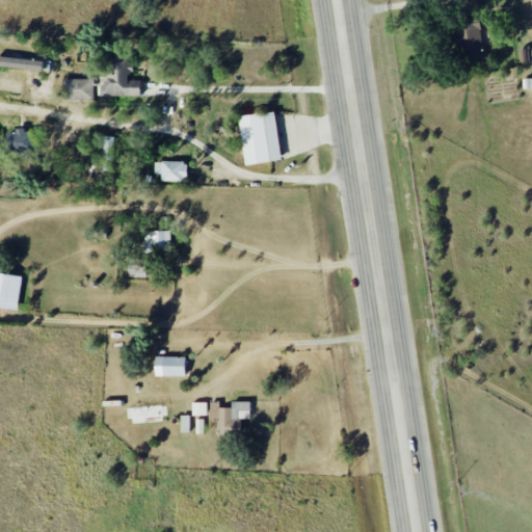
[(485,57),(479,18),(458,21),(464,61),(485,57)]
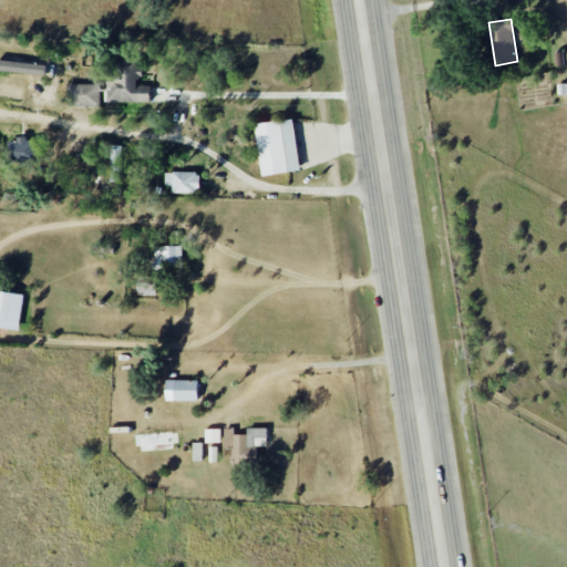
[(109,102),(150,103),(150,85),(141,85),(141,58),(109,58),(109,102)]
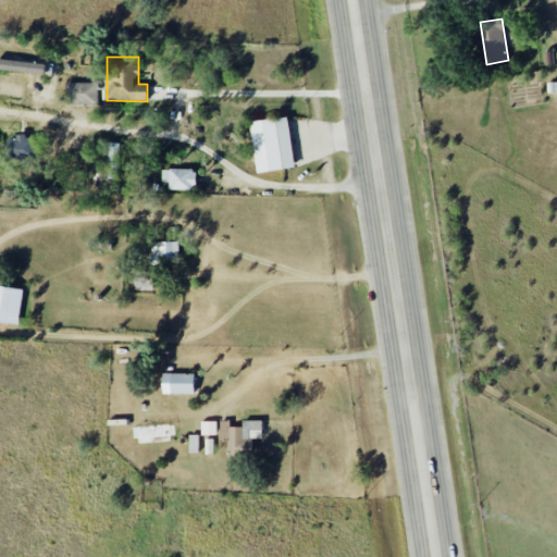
[(0,69),(45,75),(46,65),(0,58),(0,69)]
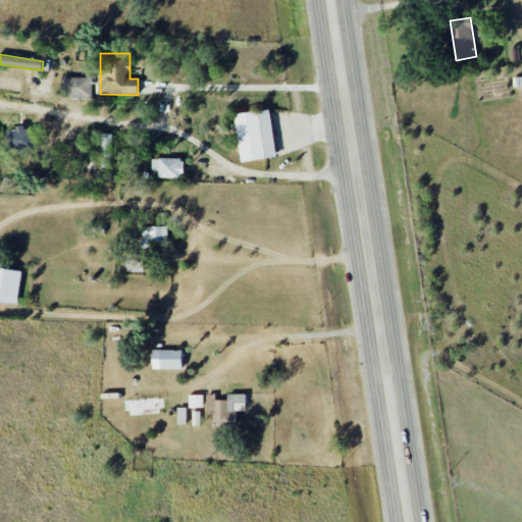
[(92,77),(62,77),(62,99),(92,99),(92,77)]
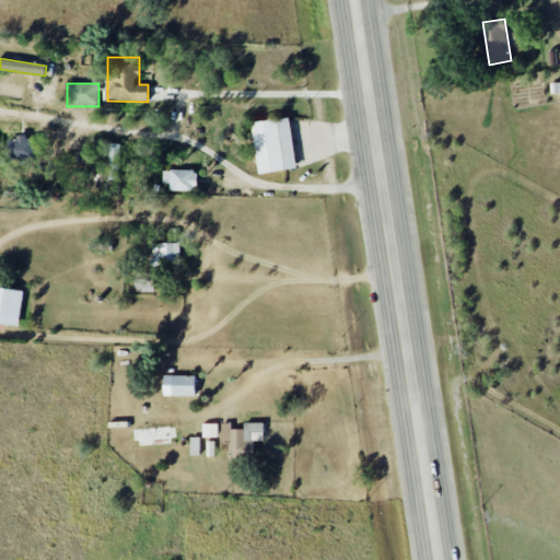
[(291,118),(253,123),(257,174),(296,170),(291,118)]
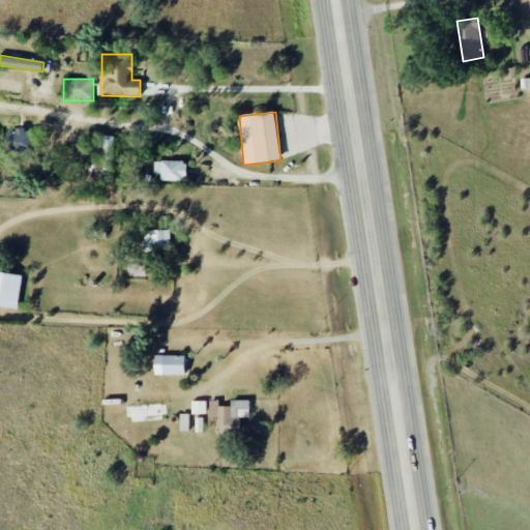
[(9,152),(36,151),(35,129),(8,130),(9,152)]
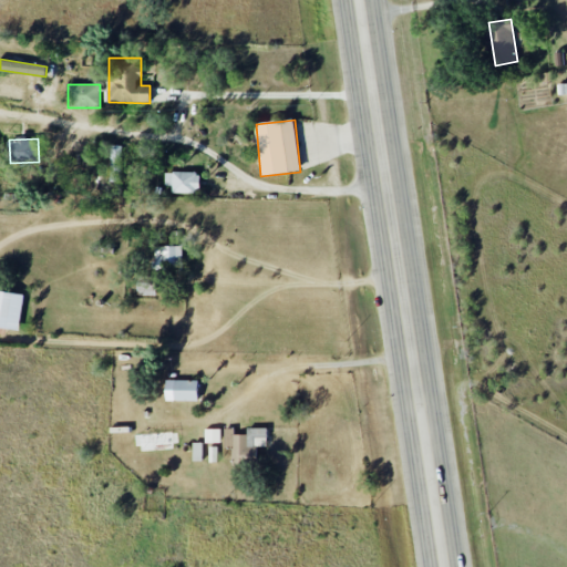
[(123,146),(112,145),(111,183),(122,183),(123,146)]
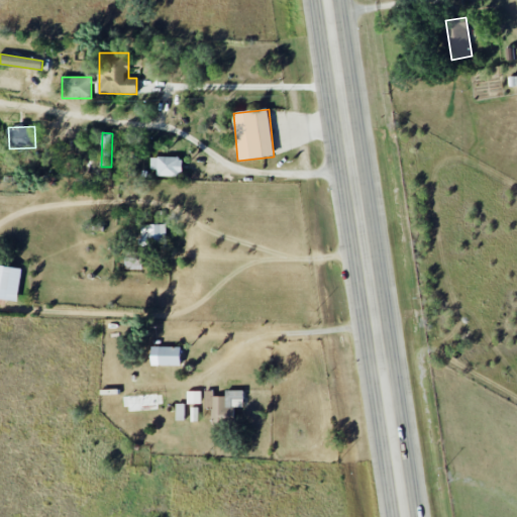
[(158,176),(183,176),(183,158),(151,157),(151,169),(158,169),(158,176)]
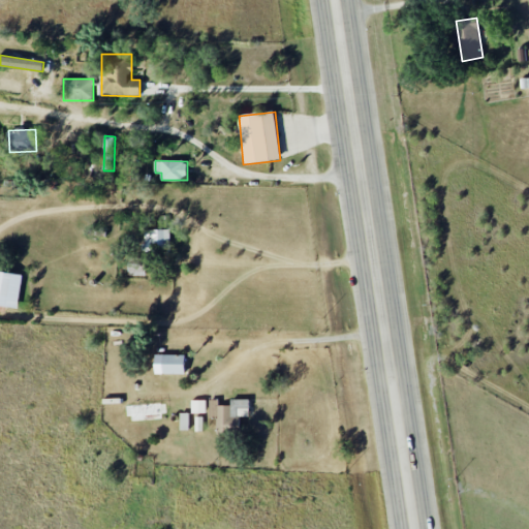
[(169,229),(145,230),(145,248),(170,247),(169,229)]
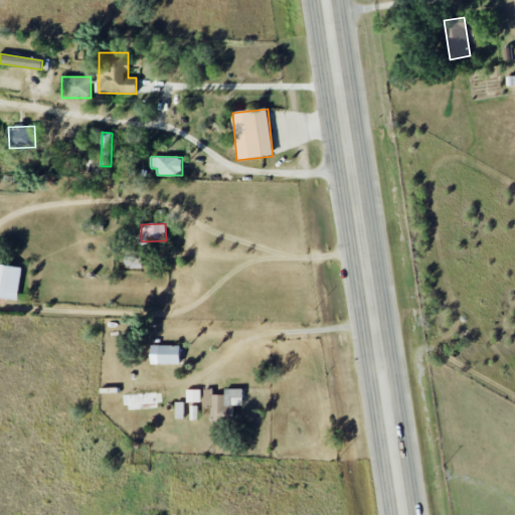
[(21,267),(0,265),(0,298),(18,300),(21,267)]
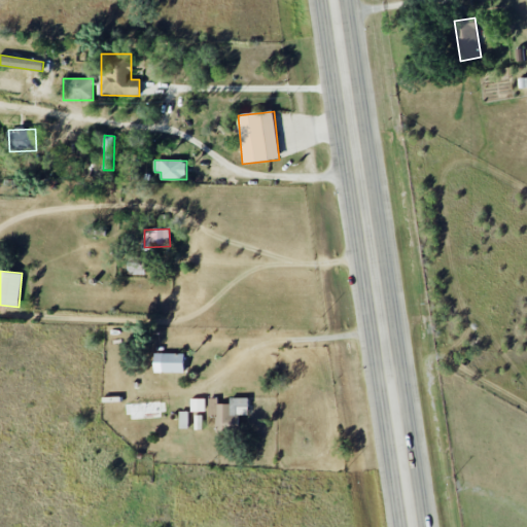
[(154,374),(184,374),(184,354),(154,354),(154,374)]
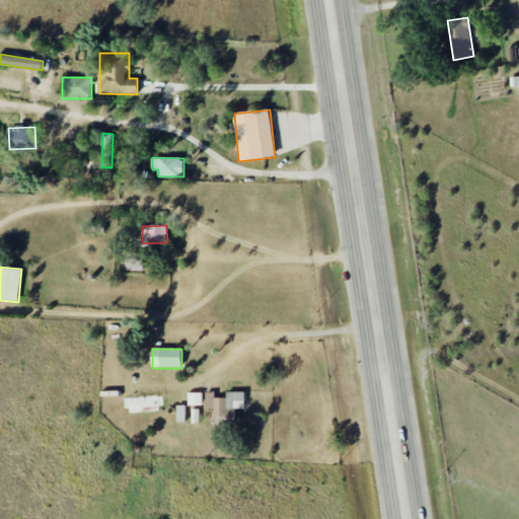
[(189,405),(202,405),(203,392),(189,392),(189,405)]
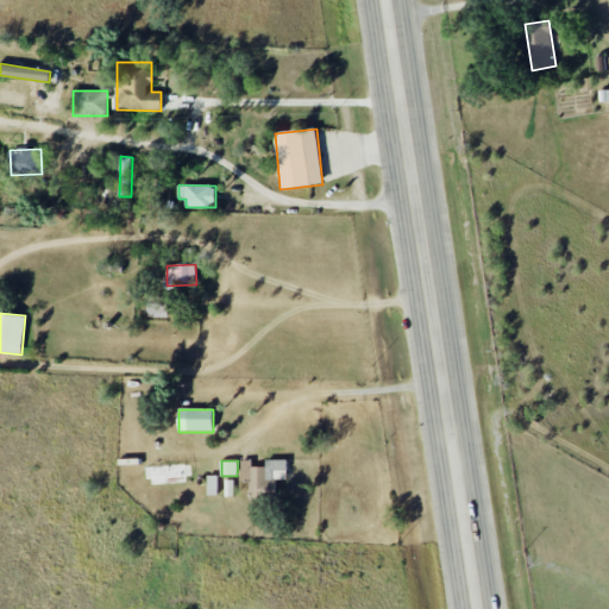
[(287,460),(265,460),(265,468),(251,468),(251,460),(240,460),(240,481),(250,481),(250,493),(276,493),(276,479),(287,481),(287,460)]
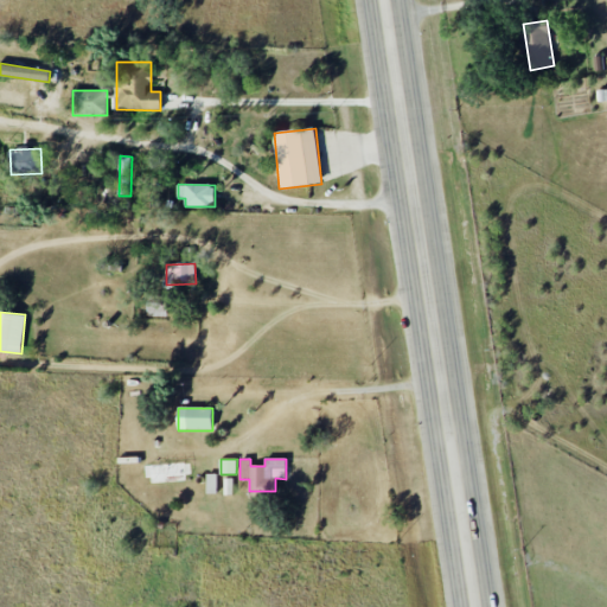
[(216,494),(217,474),(208,474),(206,493),(216,494)]
